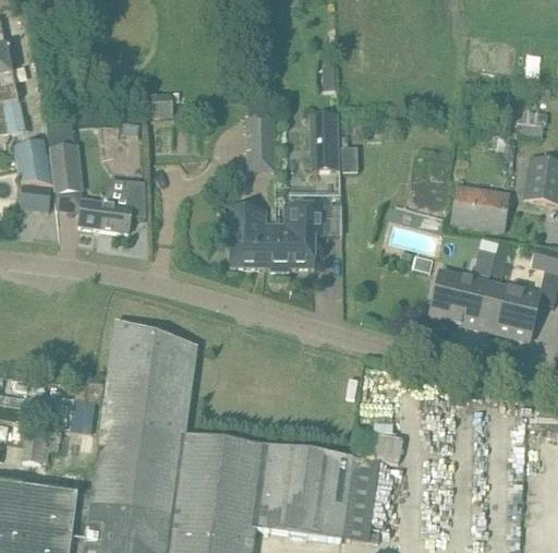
[(0,104),(17,101),(12,73),(10,73),(0,23),(0,104)]
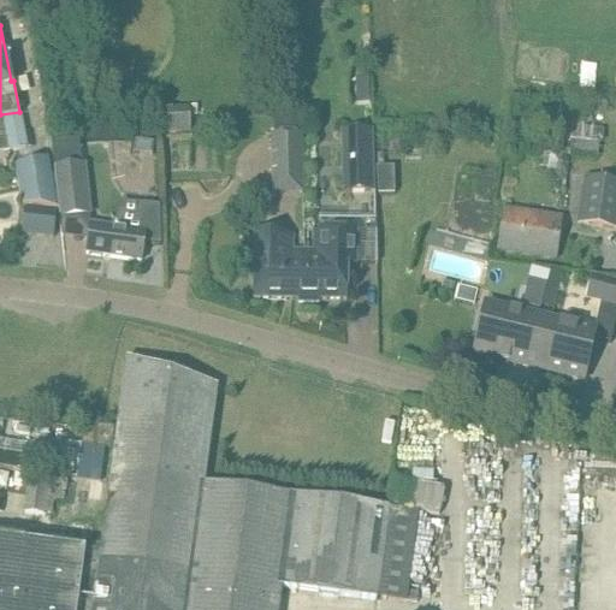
[(368,71),(356,71),(356,100),(369,99),(368,71)]
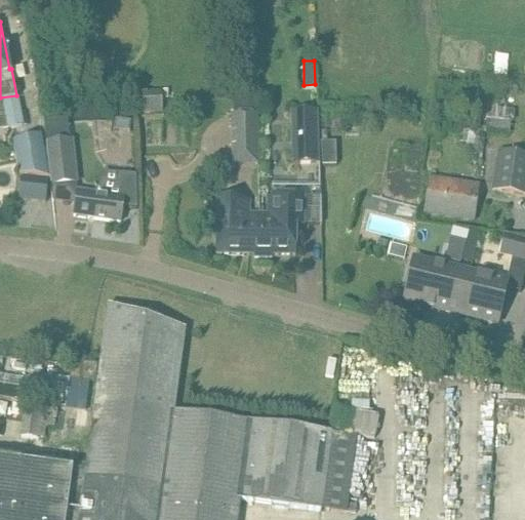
[(134,88),(135,108),(163,107),(162,86),(134,88)]
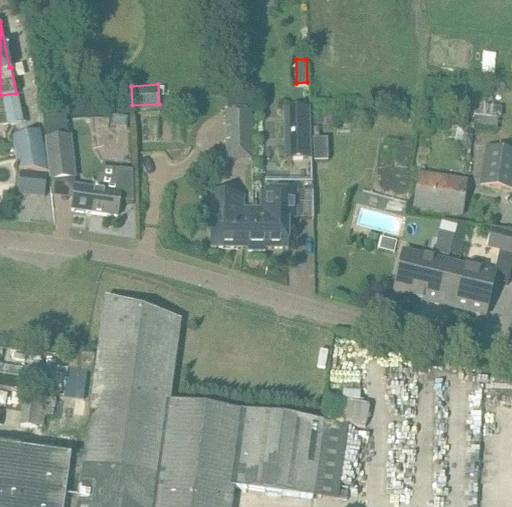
[(1,97),(7,123),(23,119),(17,93),(1,97)]
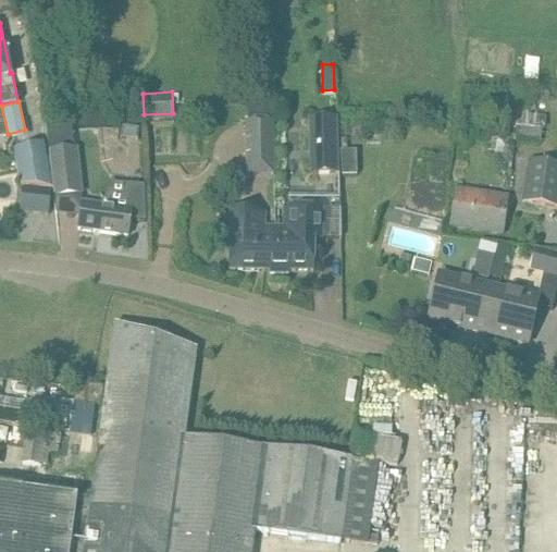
[(337,171),(336,114),(308,115),(309,172),(337,171)]
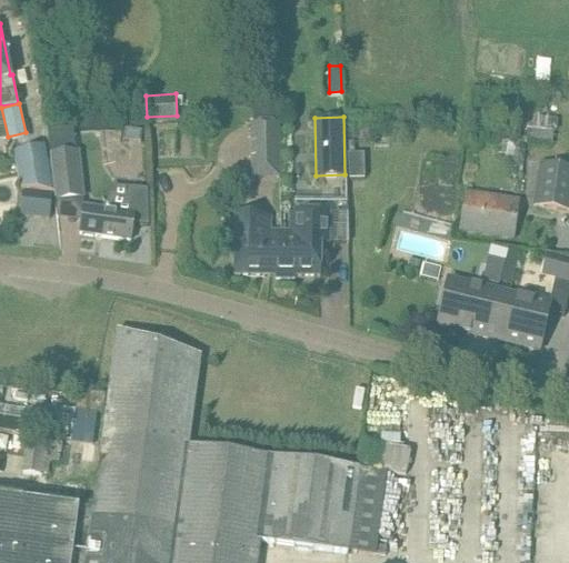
[(278,118),(251,118),(252,152),(279,152),(278,118)]
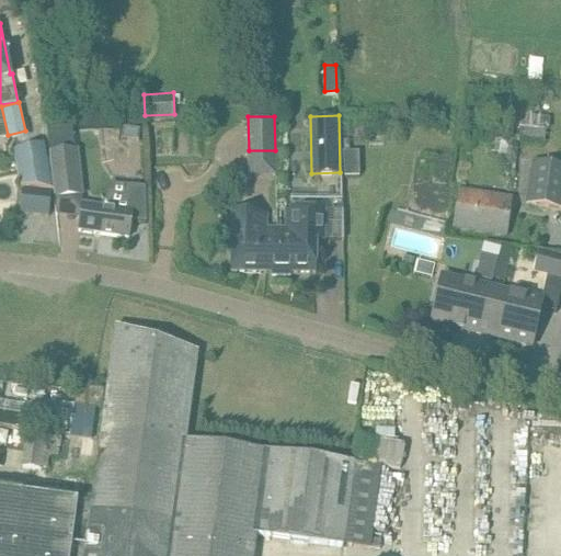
[(141,125),(138,121),(132,121),(127,125),(128,131),(132,135),(138,135),(141,132),(141,125)]
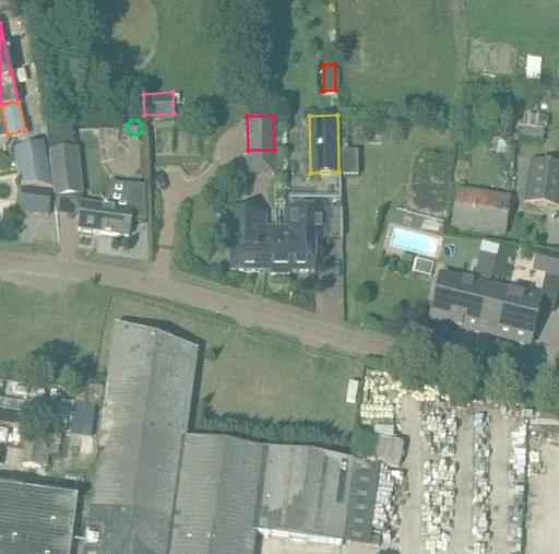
[(506,136),(501,169),(512,171),(518,137),(506,136)]
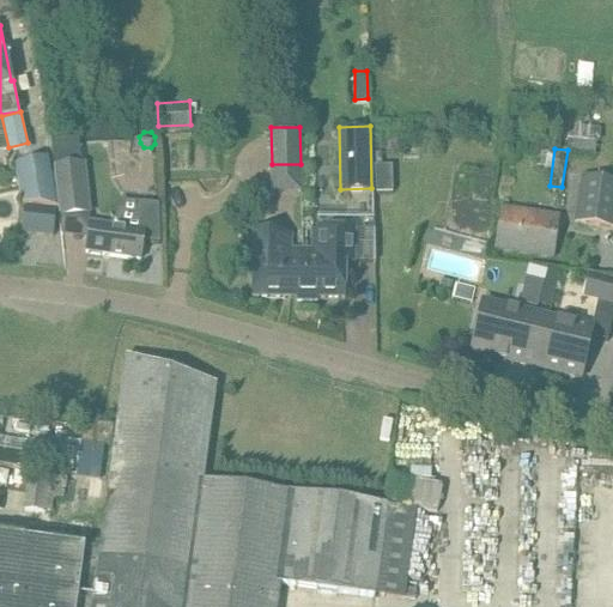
[(59,204),(55,173),(50,173),(47,156),(13,162),(20,199),(59,204)]
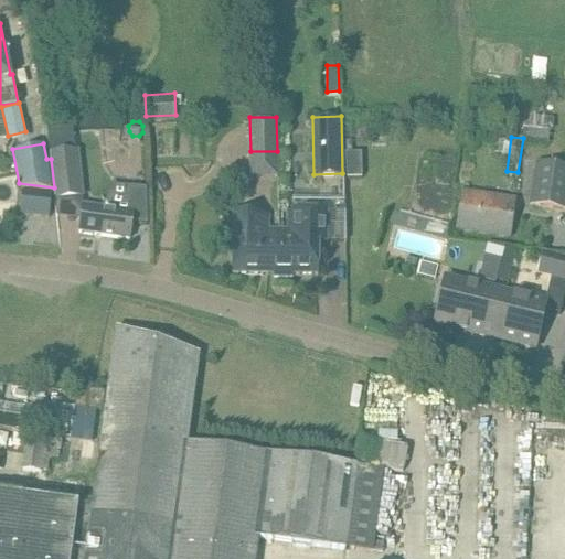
[(85,192),(78,146),(49,149),(51,159),(54,187),(55,195),(85,192)]
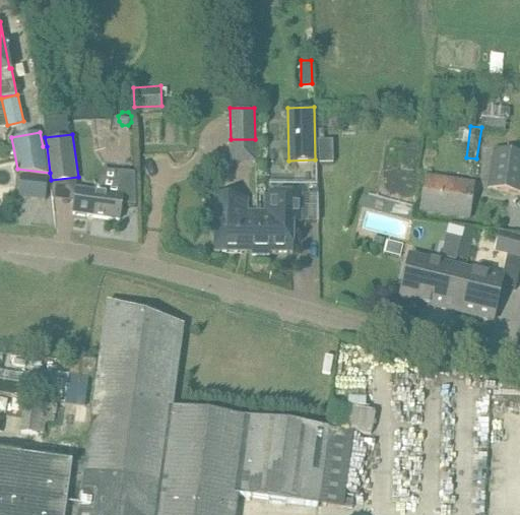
[(332,137),(317,138),(319,162),(332,161),(332,137)]
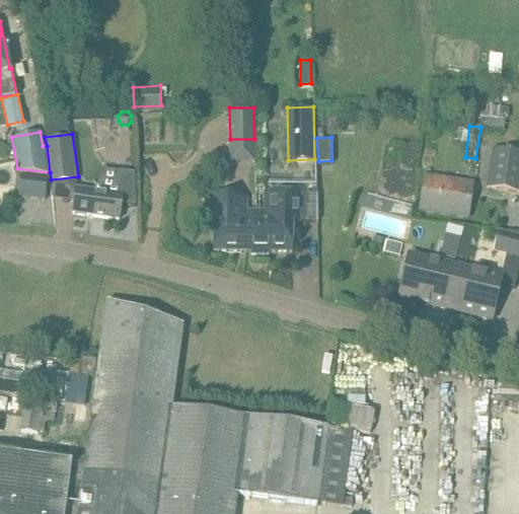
[(518,149),(493,146),(488,182),(518,187),(518,149)]
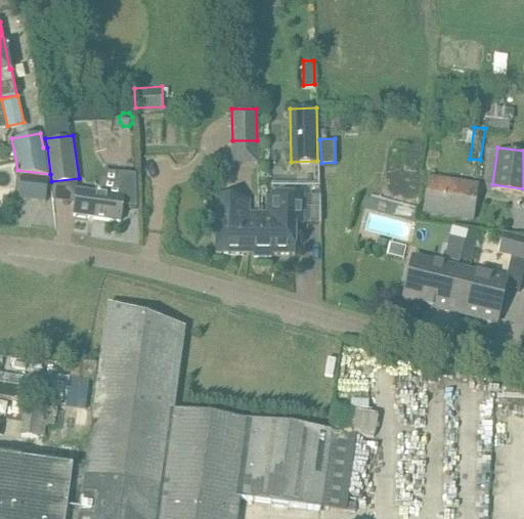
[(76,192),(73,212),(120,219),(122,202),(135,204),(134,170),(119,169),(117,190),(77,184),(76,192)]
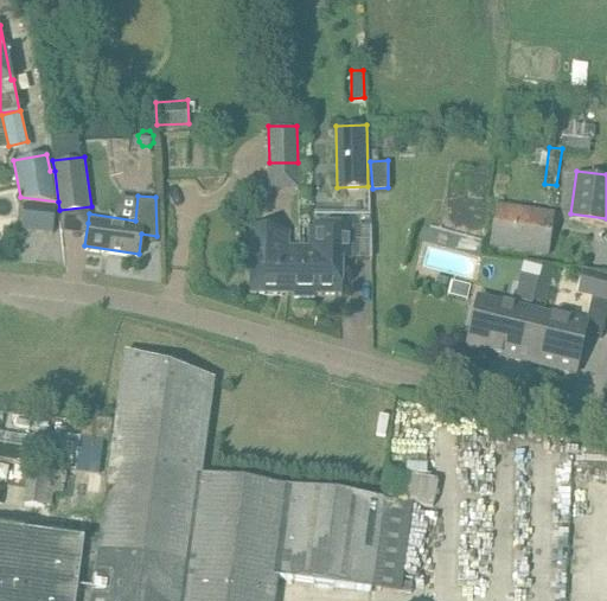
[(492,241),(547,249),(553,210),(498,202),(492,241)]
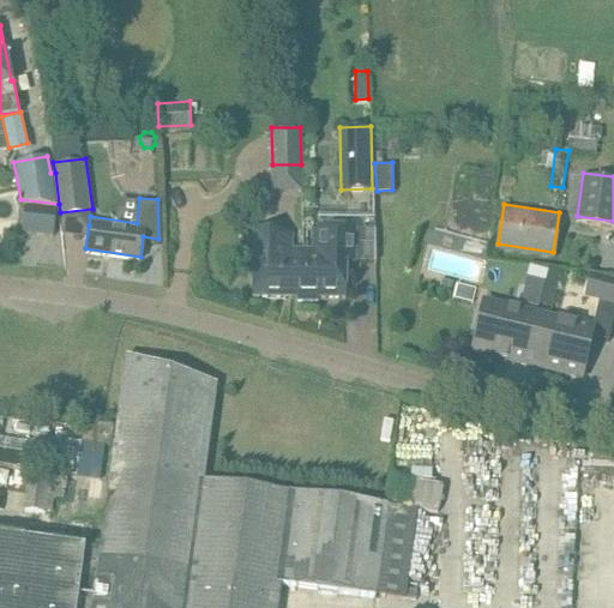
[(20,229),(53,233),(55,209),(24,205),(20,229)]
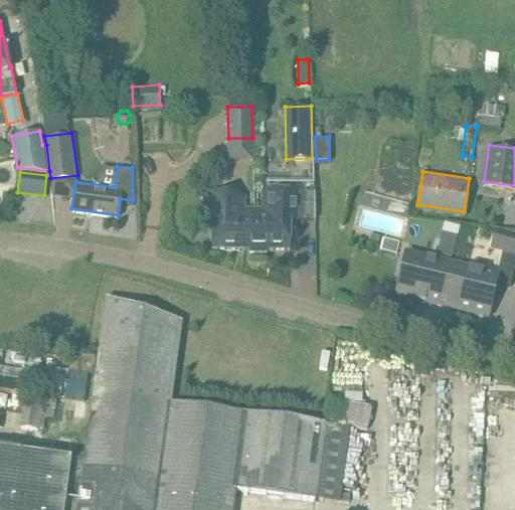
[(244,246),(244,245),(244,227),(254,226),(254,205),(244,205),(244,192),(212,189),(211,245),(244,246)]
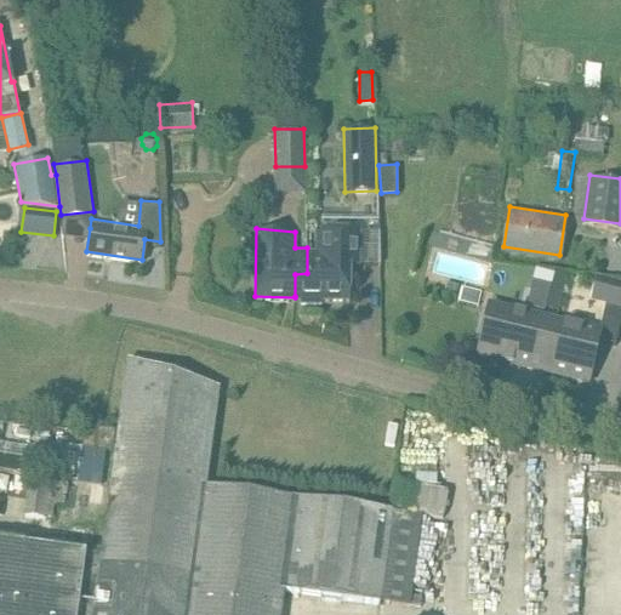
[(295,274),(295,297),(301,297),(301,300),(322,300),(322,297),(349,297),(349,260),(359,260),(360,229),(349,229),(315,228),(314,248),(307,248),(307,273),(295,274)]
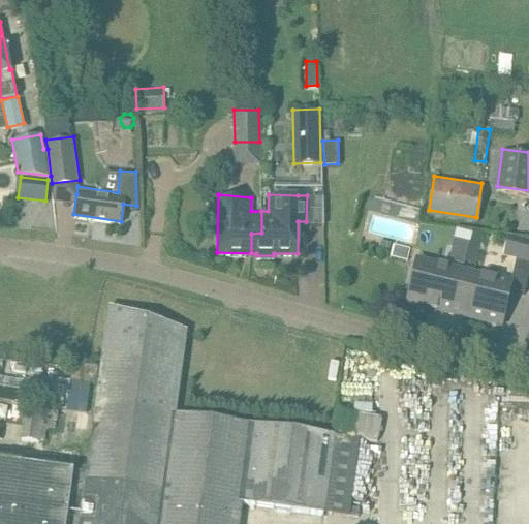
[(508,232),(506,239),(520,242),(517,254),(528,257),(528,236),(521,235),(508,232)]
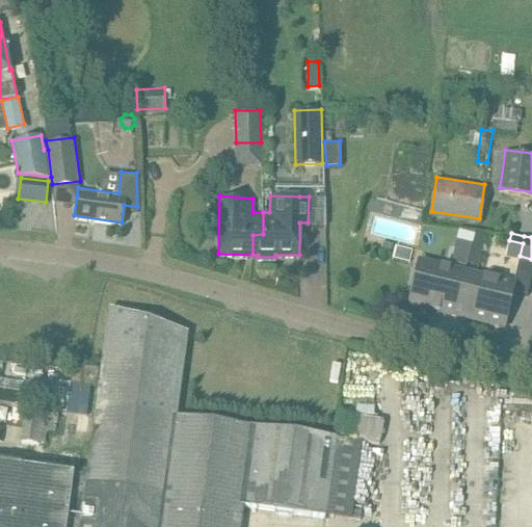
[(457,234),(451,259),(469,263),(475,239),(472,238),(457,234)]
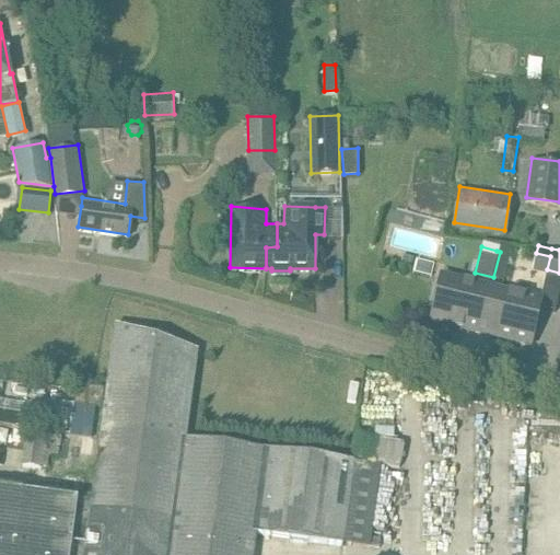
[(403,252),(400,259),(411,262),(412,254),(403,252)]
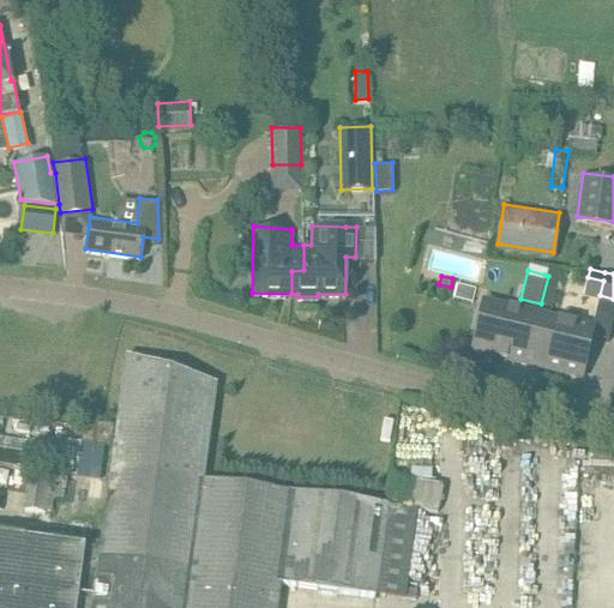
[(613,299),(600,295),(594,324),(593,327),(609,332),(613,311),(613,299)]
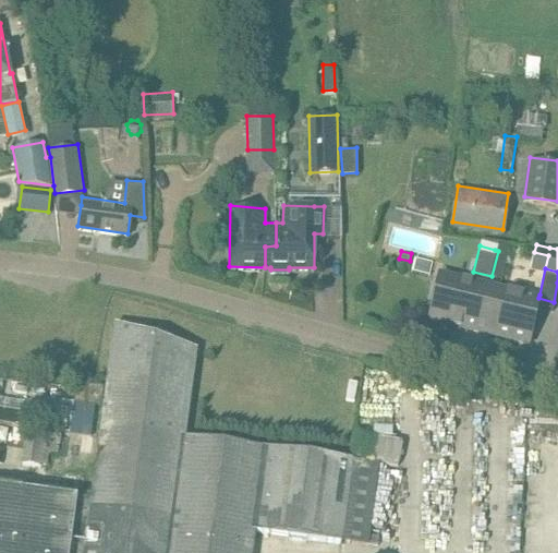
[(429,316),(478,328),(490,281),(440,269),(429,316)]
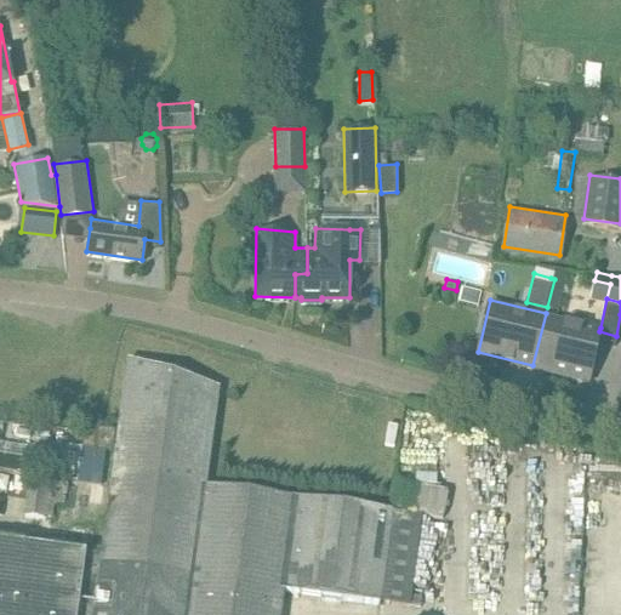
[(546,313),(533,365),(587,379),(599,331),(600,328),(546,313)]
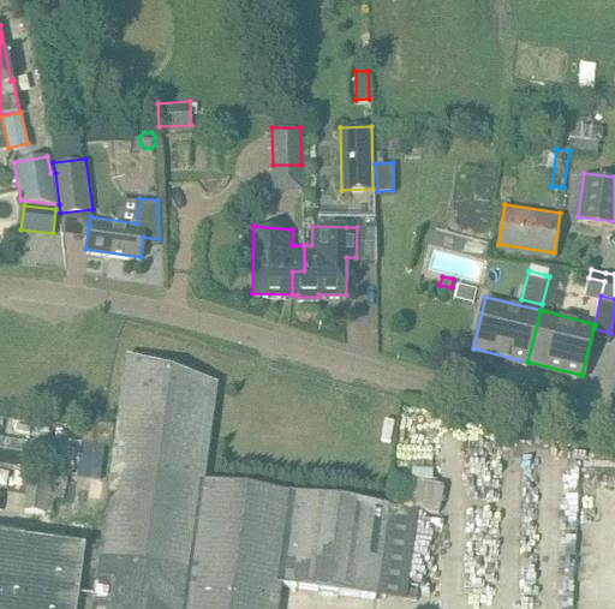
[(406,596),(418,507),(388,503),(388,500),(203,476),(214,405),(216,381),(126,353),(100,549),(91,608),(276,608),(281,579),(376,592),(406,596)]
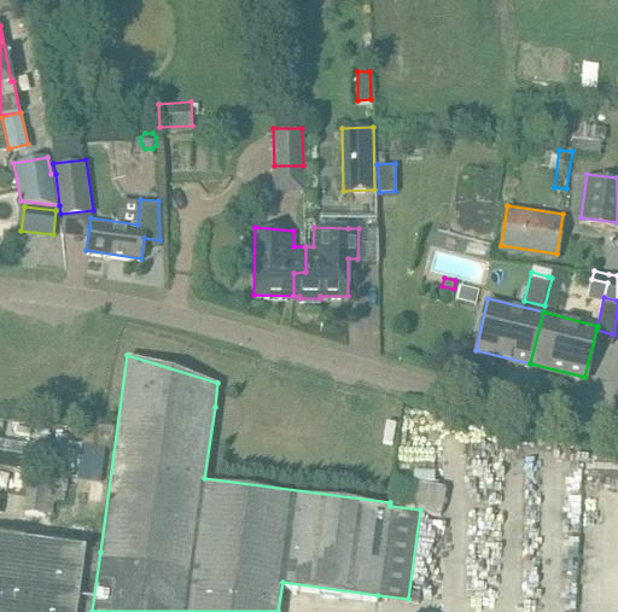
[(85,420),(82,441),(111,443),(112,423),(85,420)]
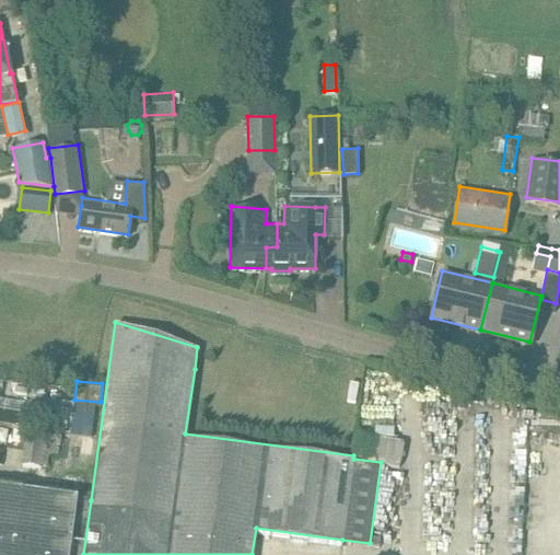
[(90,435),(94,404),(50,397),(46,429),(90,435)]
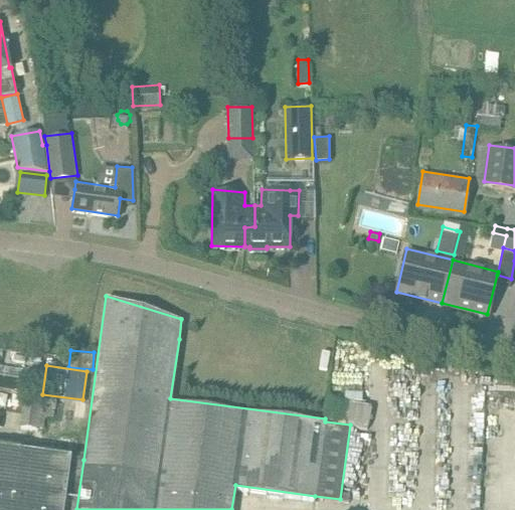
[(368,420),(370,399),(329,395),(327,415),(368,420)]
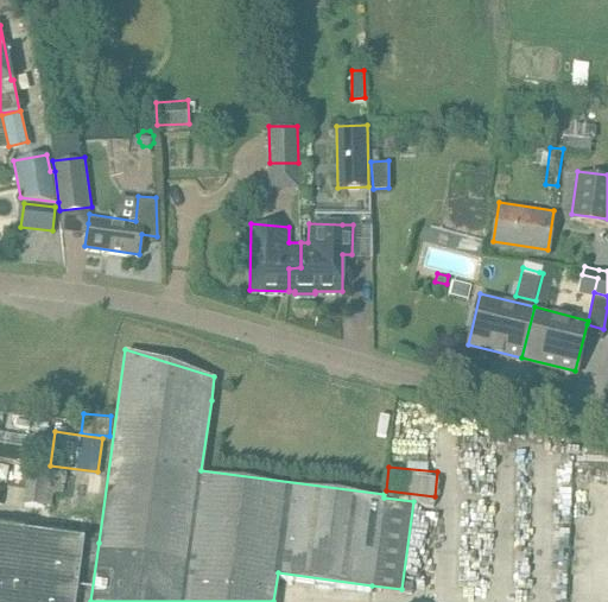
[(90,601),(99,543),(0,528),(0,601),(90,601)]
